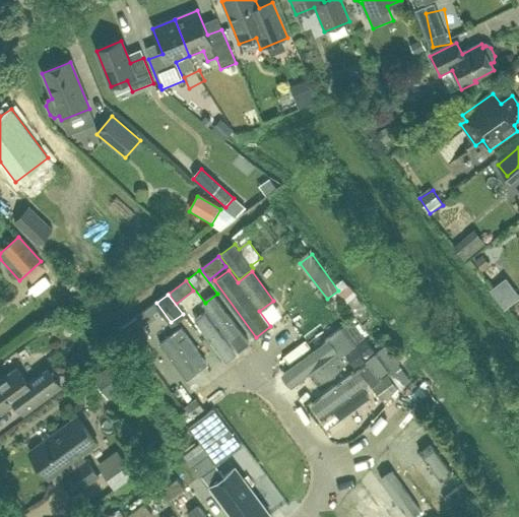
[(211,299),(185,318),(220,366),(246,346),(211,299)]
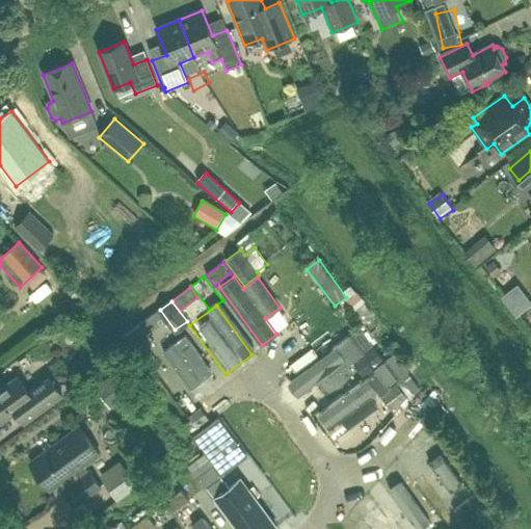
[(283,334),(295,323),(284,310),(271,320),(283,334)]
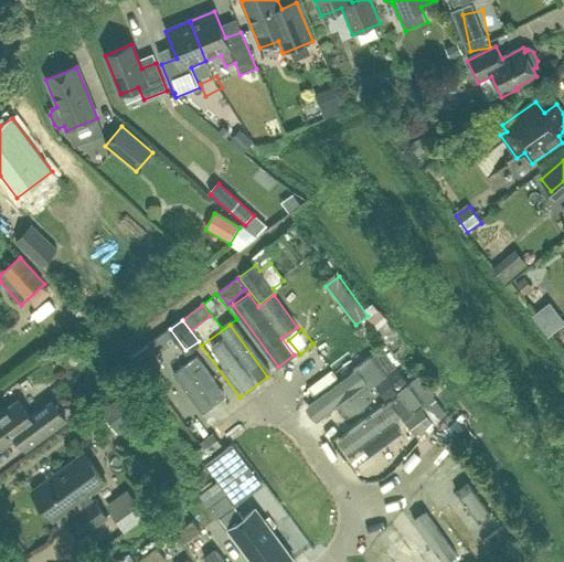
[(174,342),(167,331),(148,346),(157,357),(174,342)]
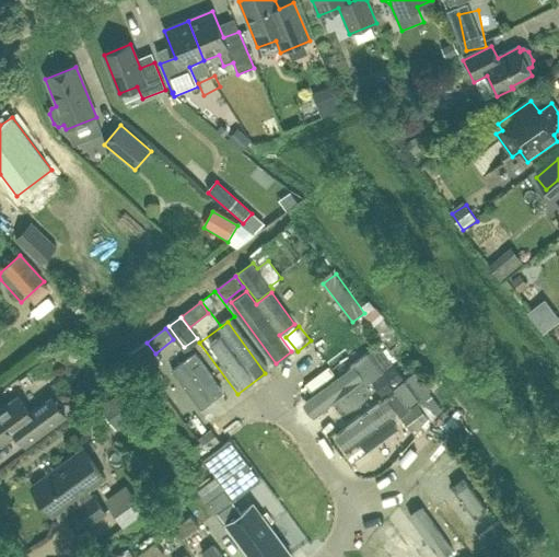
[(393,366),(379,347),(368,355),(381,373),(393,366)]
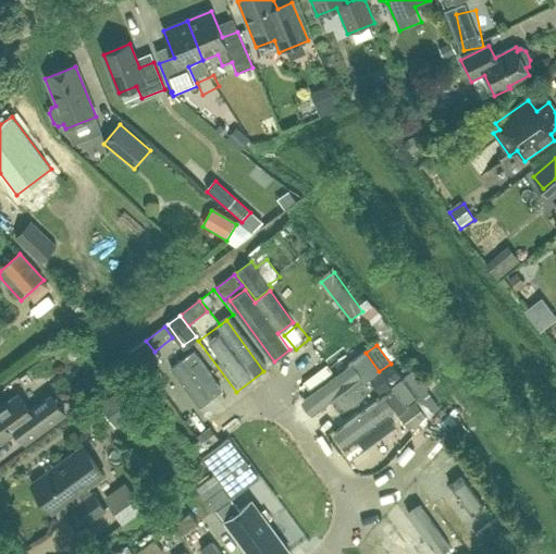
[(218,403),(182,352),(164,364),(201,415),(218,403)]
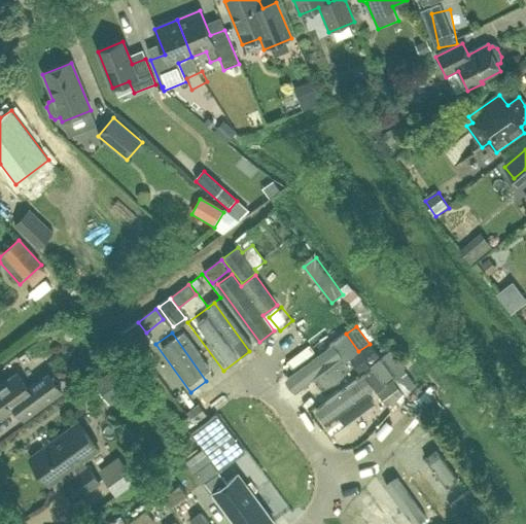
[(300,389),(350,354),(343,344),(292,378),(300,389)]
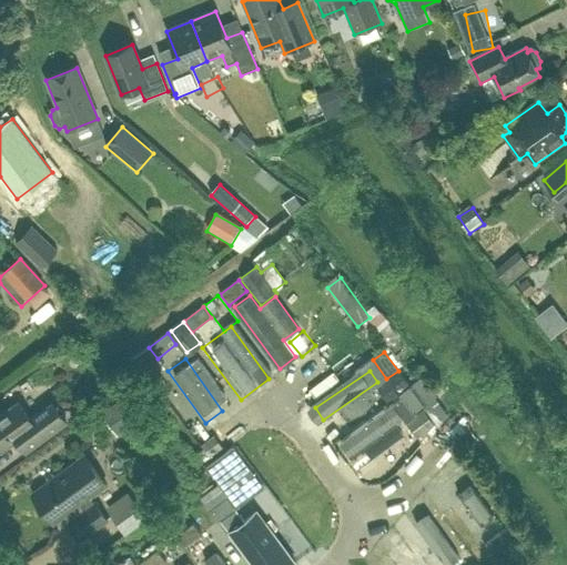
[(409,385),(401,373),(377,391),(386,403),(409,385)]
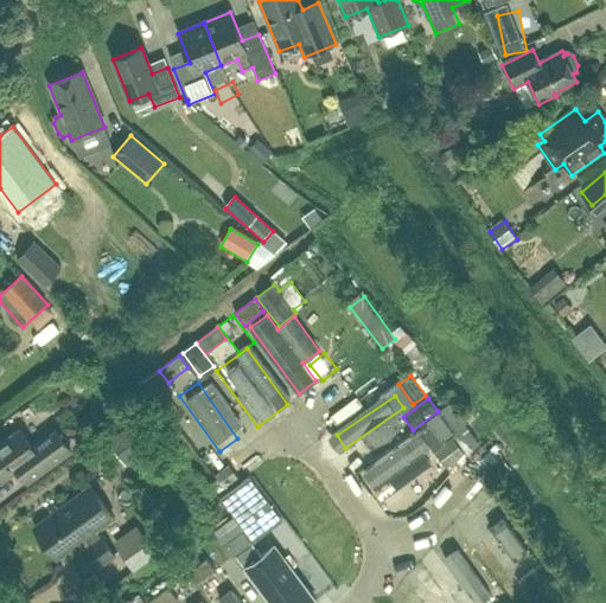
[(466,424),(451,404),(439,412),(454,432),(466,424)]
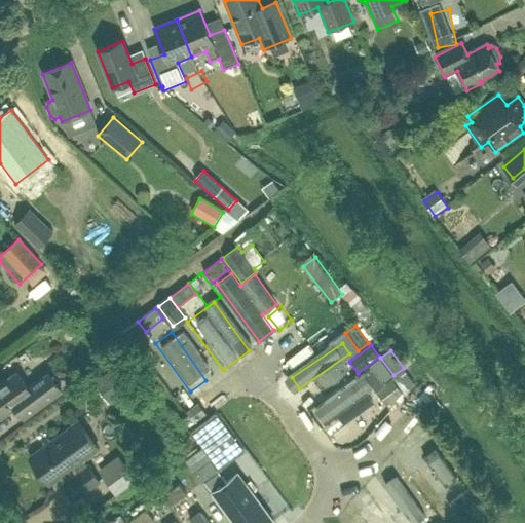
[(394,376),(380,359),(370,367),(382,383),(394,376)]
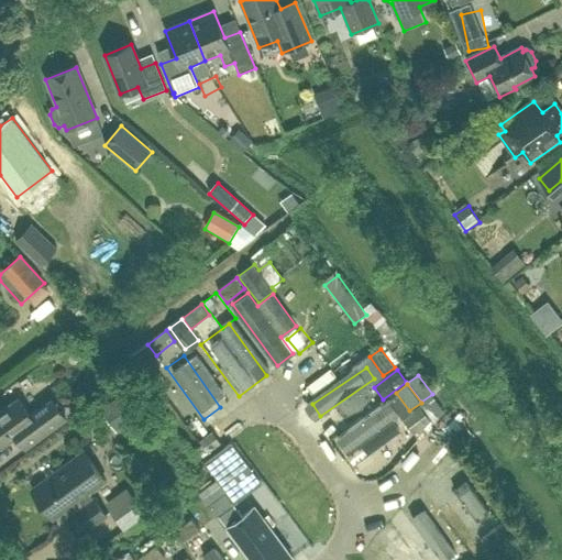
[(142,415),(128,394),(102,412),(117,432),(142,415)]
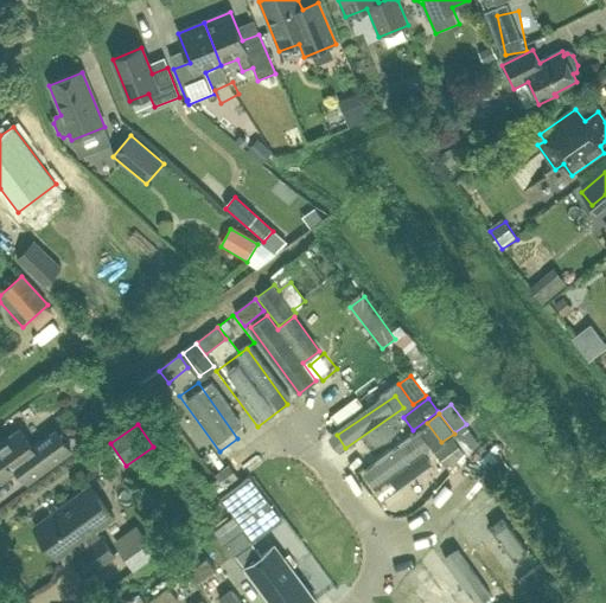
[(438,441),(426,425),(365,469),(384,496),(433,462),(425,450),(438,441)]
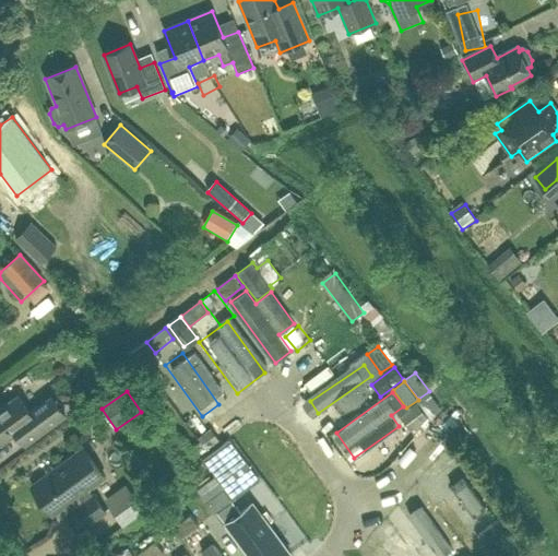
[(7,405),(0,410),(0,444),(1,446),(16,434),(26,447),(40,436),(66,417),(51,398),(30,414),(19,399),(18,398),(7,405)]
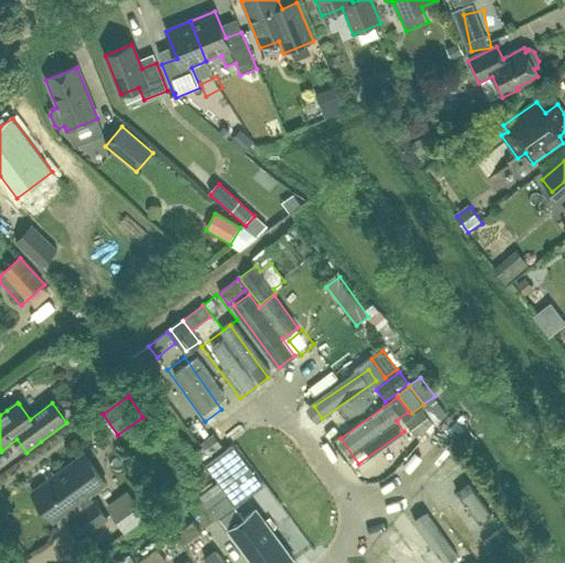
[(433,425),(422,410),(404,424),(416,439),(433,425)]
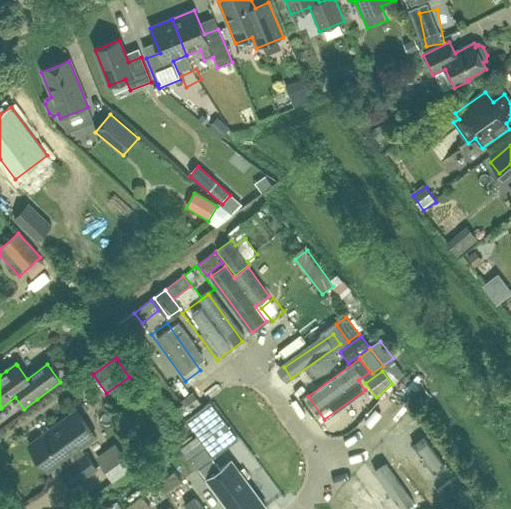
[(238,441),(207,403),(184,421),(196,436),(205,429),(224,452),(238,441)]
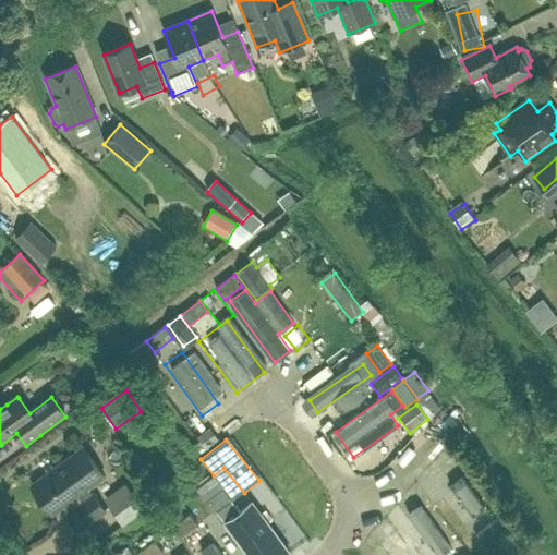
[(105,477),(84,448),(32,486),(52,515),(68,504),(72,510),(67,514),(79,530),(105,511),(93,495),(87,490),(105,477)]
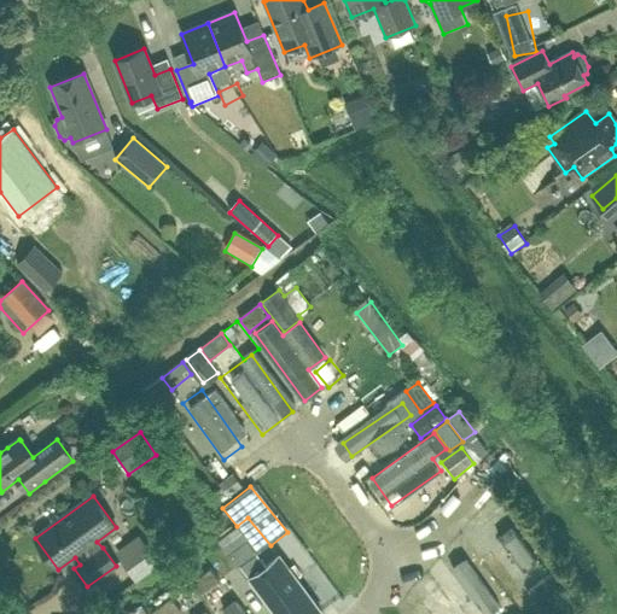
[(537,551),(502,503),(484,516),(516,557),(507,563),(518,578),(527,572),(521,563),(537,551)]
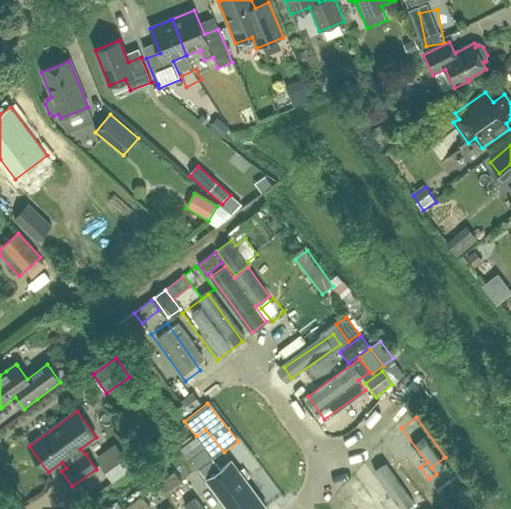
[(213,459),(199,439),(182,452),(196,471),(213,459)]
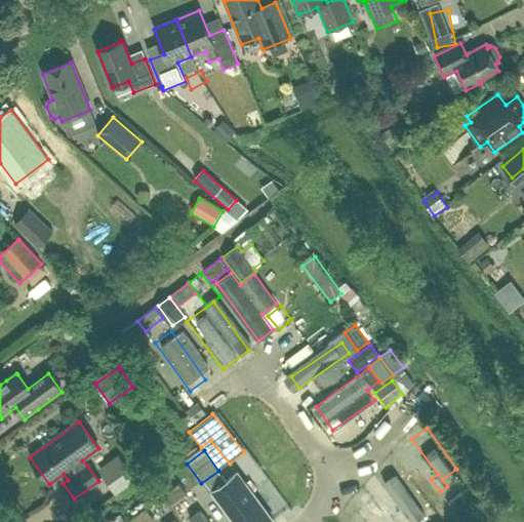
[(122,463),(107,474),(113,482),(119,490),(134,480),(122,463)]
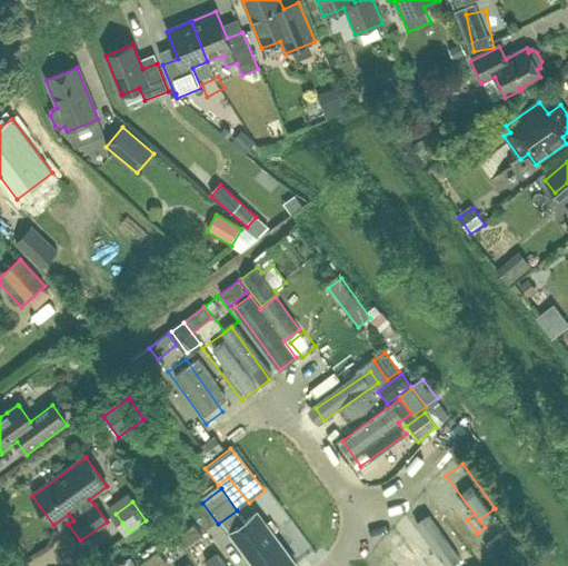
[(448,565),(462,555),(429,509),(409,524),(440,565),(448,565)]
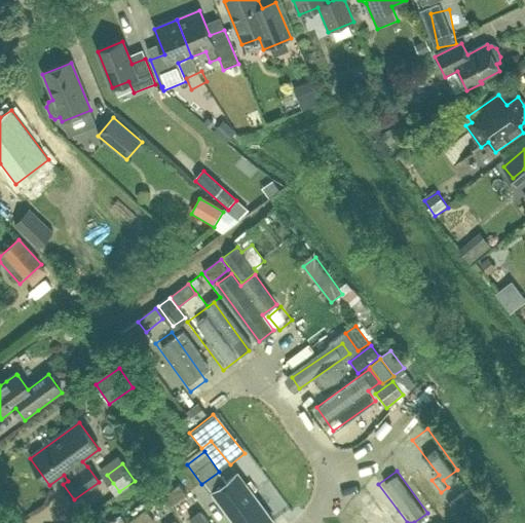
[(275,522),(235,472),(214,489),(241,522),(275,522)]
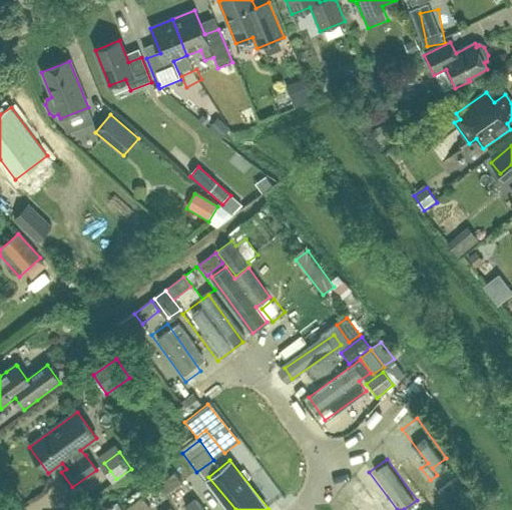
[(182,483),(174,473),(157,486),(165,496),(182,483)]
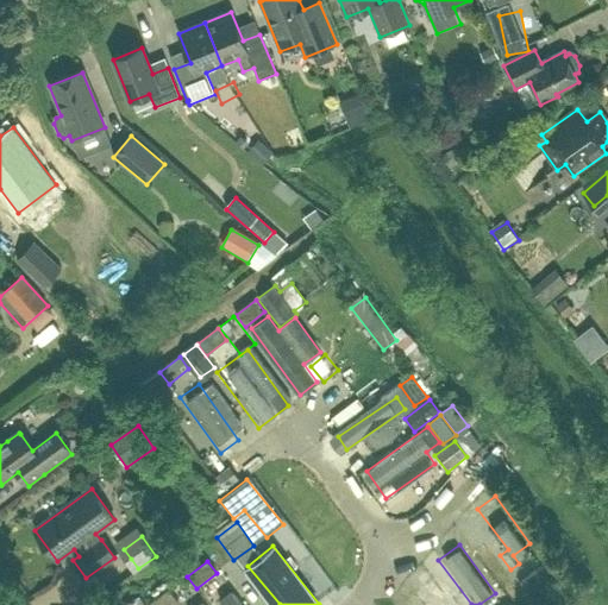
[(552,580),(543,567),(522,583),(532,594),(552,580)]
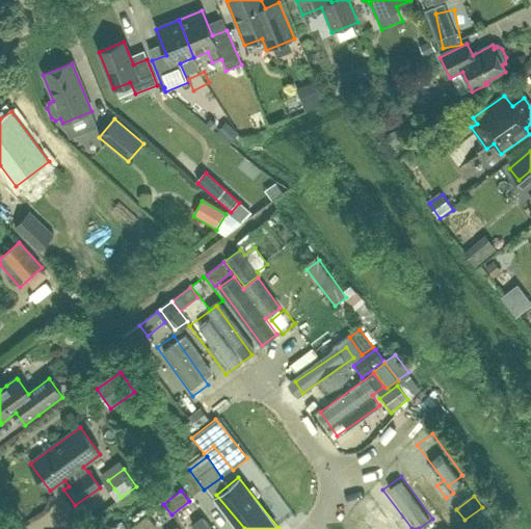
[(152,528),(155,526),(148,516),(131,528),(152,528)]
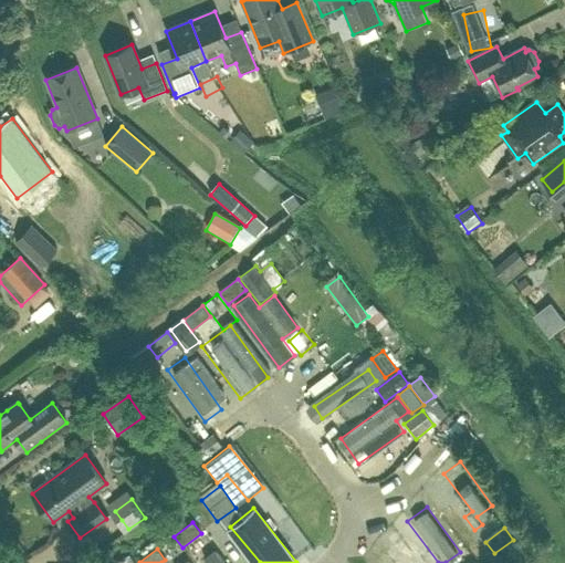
[(194,562),(220,562),(210,550),(194,562)]
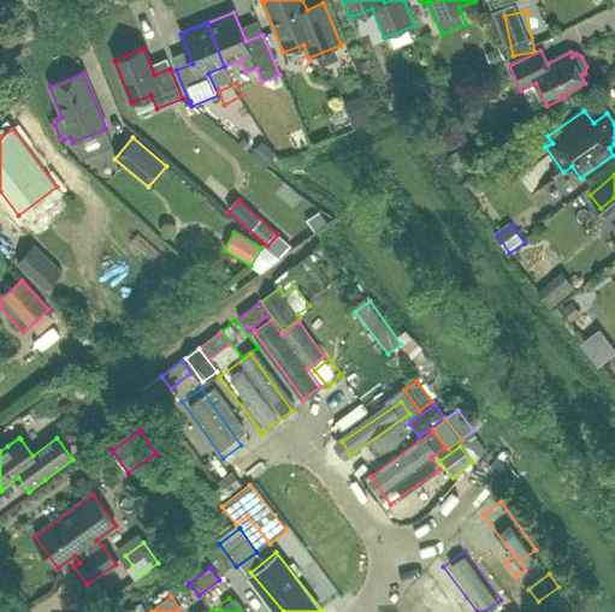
[(449,611),(441,601),(430,610),(431,611),(449,611)]
